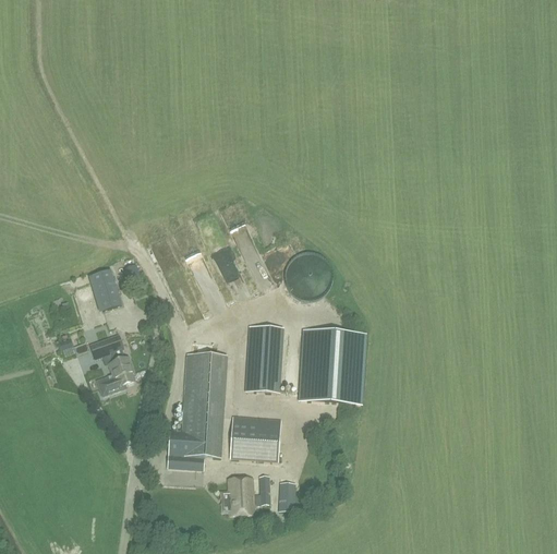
[(247,260),(253,272),(268,265),(263,253),(247,260)]
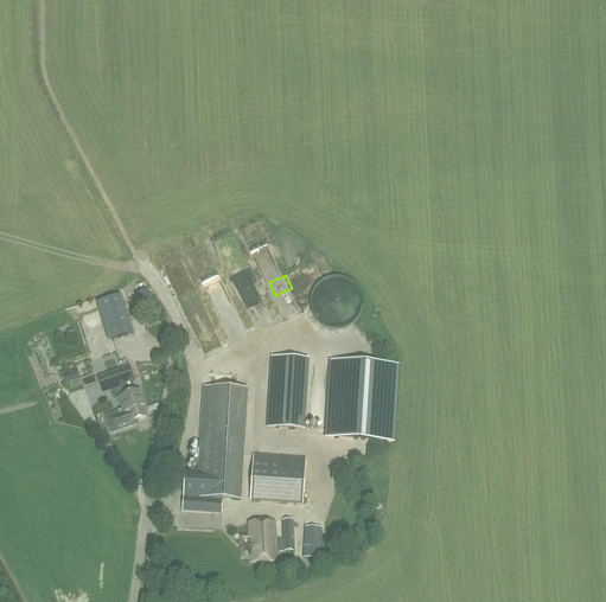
[(224,281),(214,286),(222,306),(233,301),(224,281)]
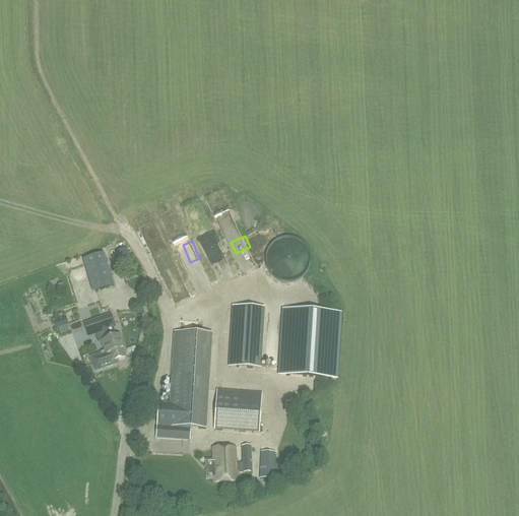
[(112,280),(104,254),(85,260),(93,285),(112,280)]
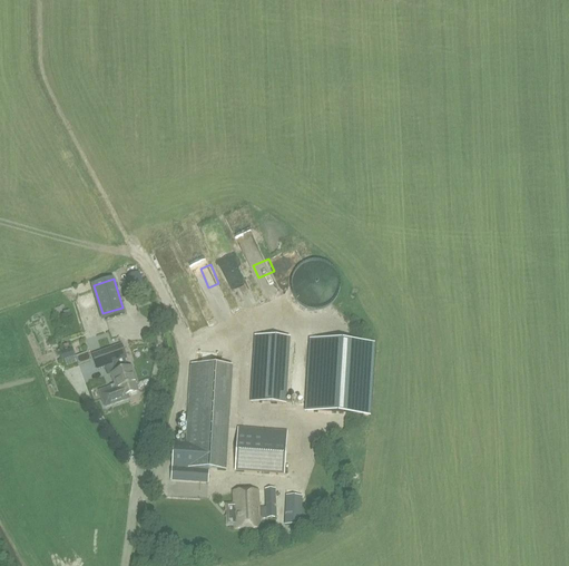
[(319,286),(301,286),(301,300),(320,299),(319,286)]
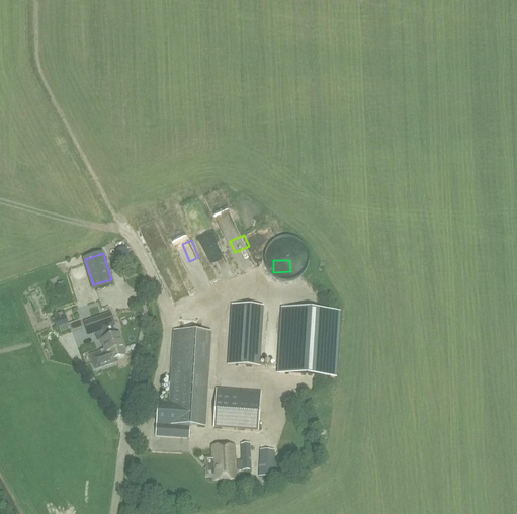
[(205,290),(212,289),(211,281),(204,282),(205,290)]
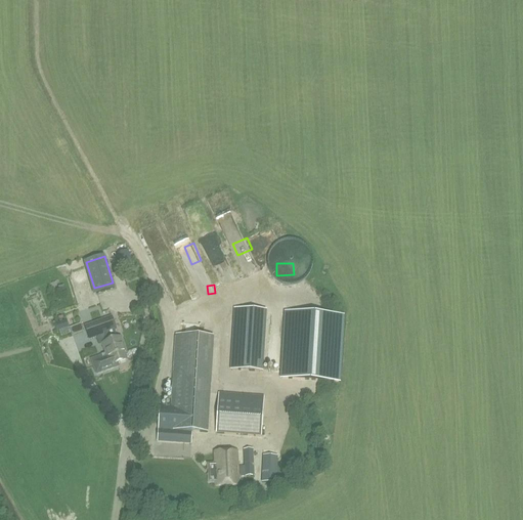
[(265,307),(233,305),(230,365),(262,366),(265,307)]
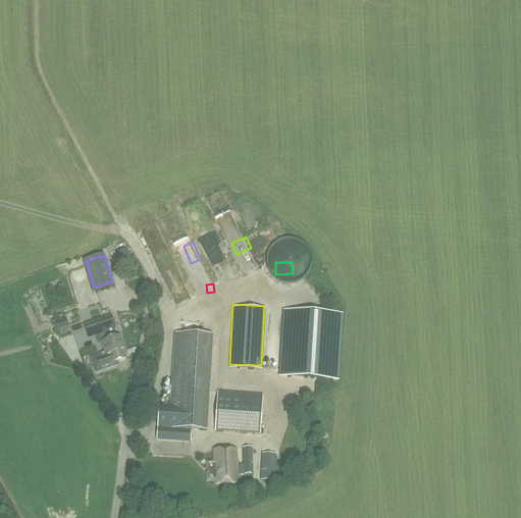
[(336,377),(341,311),(284,308),(280,374),(336,377)]
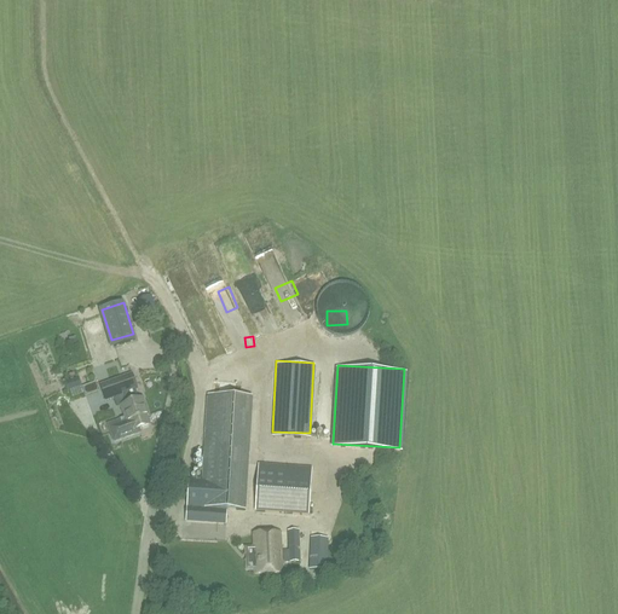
[(80,380),(78,372),(64,376),(67,384),(80,380)]
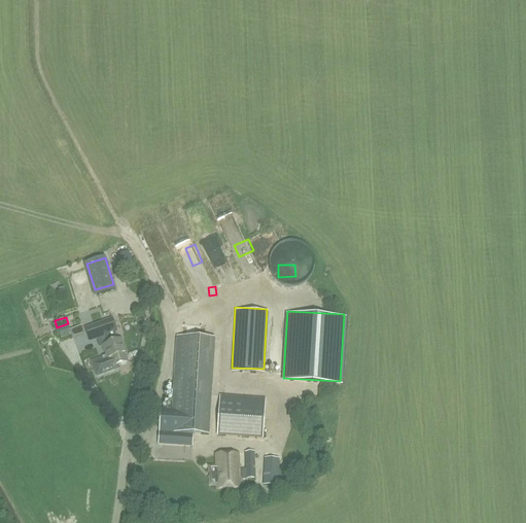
[(98,335),(101,343),(114,339),(111,330),(115,328),(112,319),(104,321),(103,319),(85,325),(90,338),(98,335)]
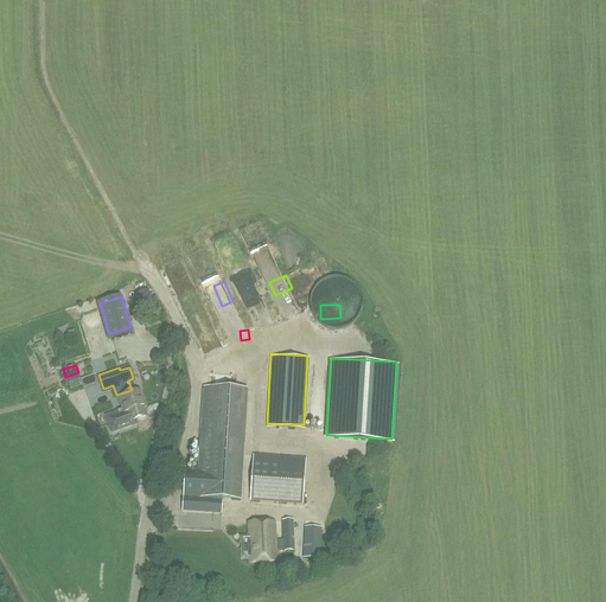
[(93,370),(80,375),(82,383),(95,378),(93,370)]
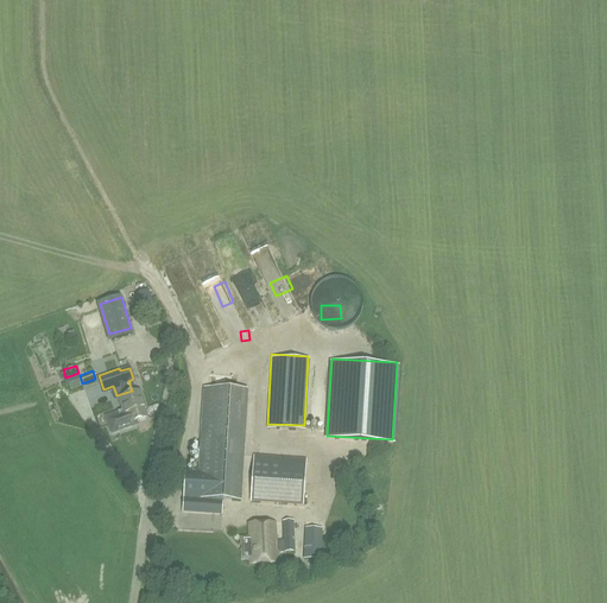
[(248,387),(239,387),(204,383),(197,469),(184,468),(181,508),(221,512),(222,496),(239,497),(241,459),(248,387)]
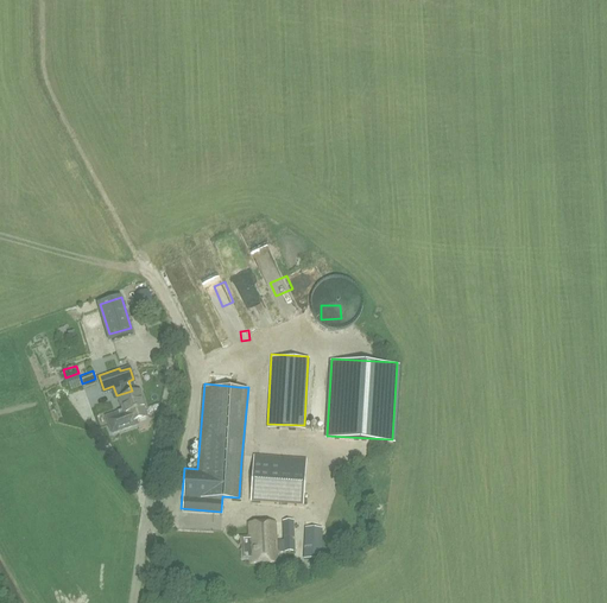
[(145,404),(139,387),(132,391),(117,395),(112,398),(117,411),(113,412),(112,411),(105,413),(112,431),(137,421),(136,418),(146,414),(143,405),(145,404)]
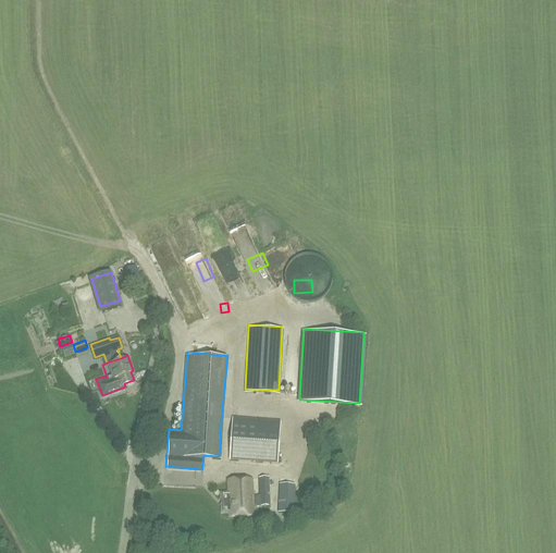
[(289,383),(300,383),(301,357),(291,356),(289,383)]
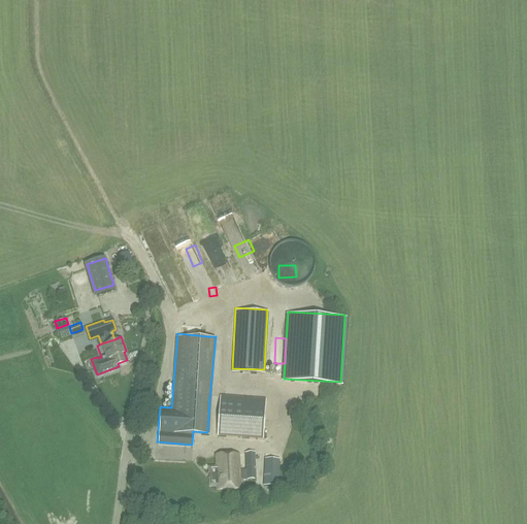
[(218,432),(263,435),(265,396),(220,393),(218,432)]
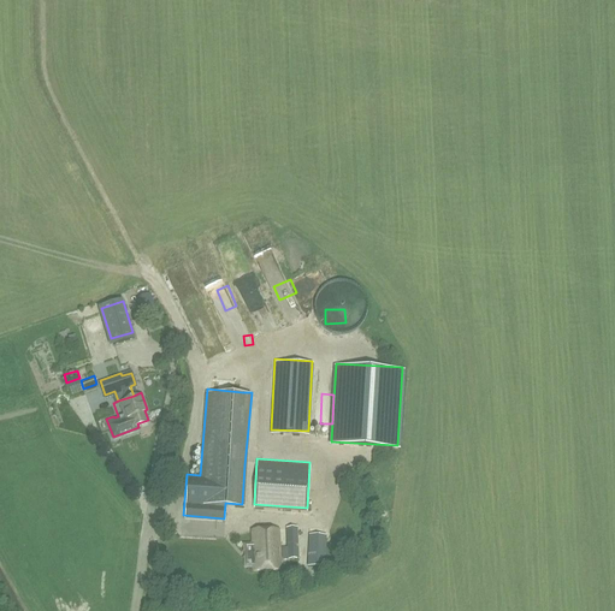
[(285,523),(287,545),(279,545),(279,527),(252,527),(252,567),(279,567),(279,556),(296,556),(296,523),(285,523)]
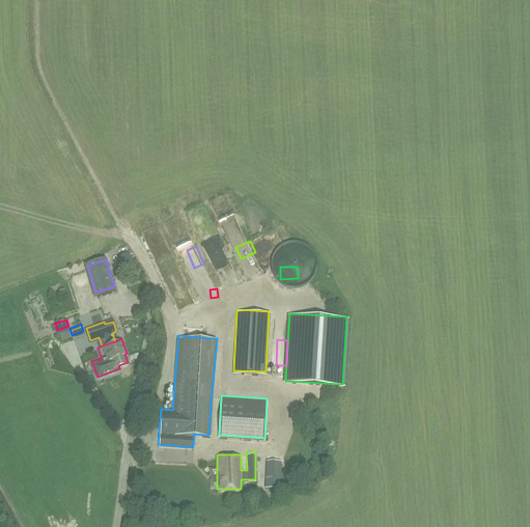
[(266,459),(265,486),(279,486),(280,459),(266,459)]
